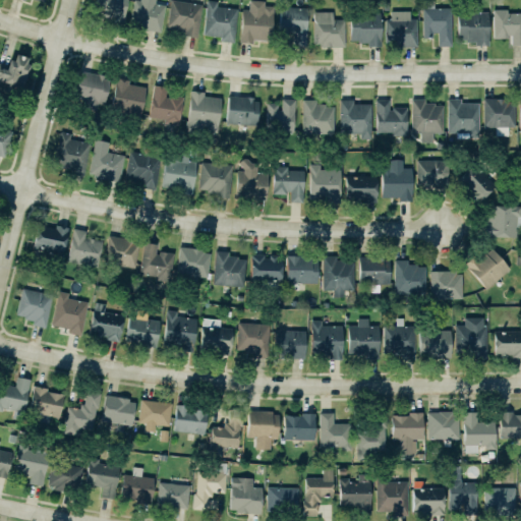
[(123,21),(126,0),(95,0),(93,15),(123,21)]
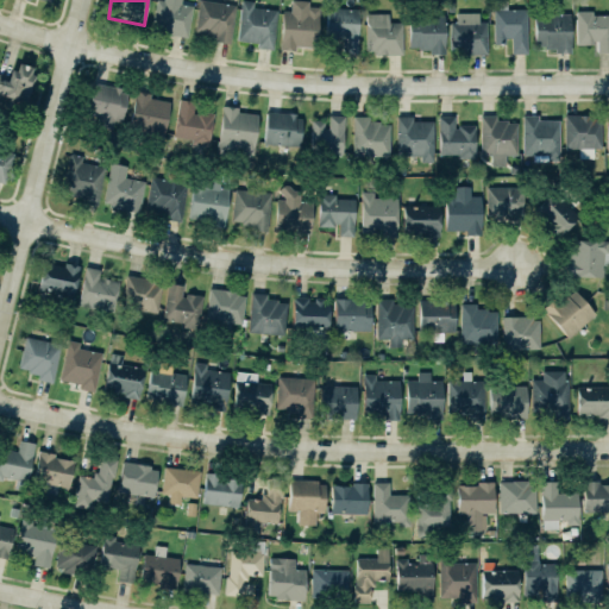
[(192,4),(182,2),(181,0),(163,0),(159,0),(155,0),(152,31),(189,35),(192,4)]
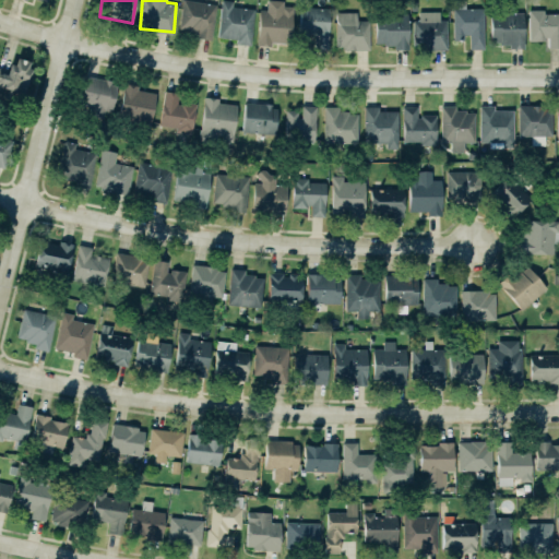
[(209,39),(214,3),(194,0),(180,0),(177,27),(186,28),(186,32),(195,33),(195,37),(209,39)]
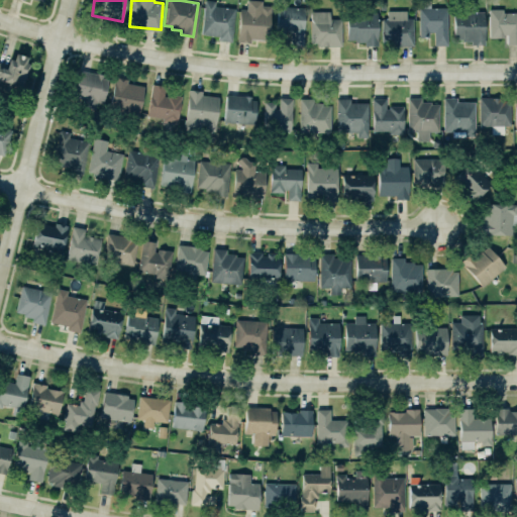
[(202,0),(199,34),(217,36),(216,40),(230,41),(234,7),(214,5),(214,0),(202,0)]
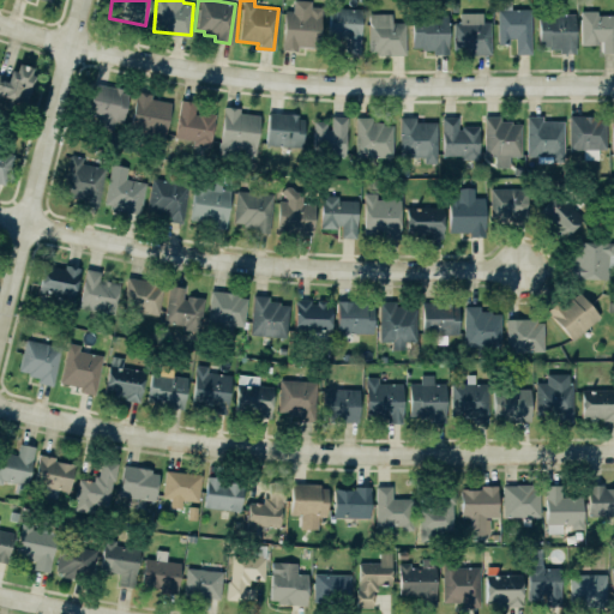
[(284,54),(286,13),(294,13),(295,1),(314,2),(314,8),(324,8),(323,52),(301,50),(301,54),(284,54)]
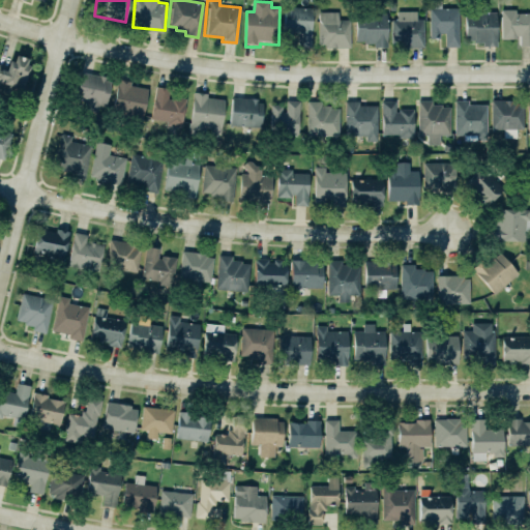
[(428,7),(457,6),(458,46),(444,46),(443,32),(438,32),(438,38),(429,38),(428,7)]
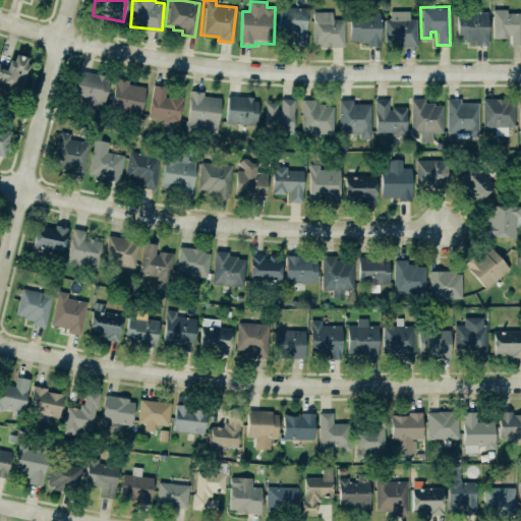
[(306,45),(307,7),(279,7),(279,34),(293,34),(293,45),(306,45)]
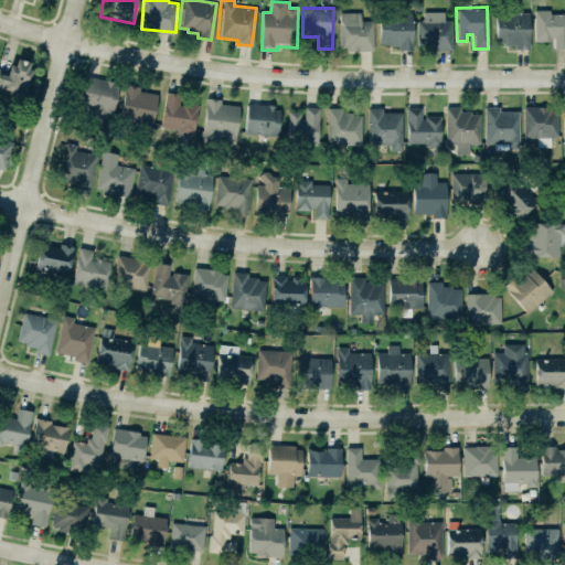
[(533,9),(533,41),(548,40),(548,36),(552,36),(552,49),(564,49),(564,12),(548,12),(548,9),(533,9)]
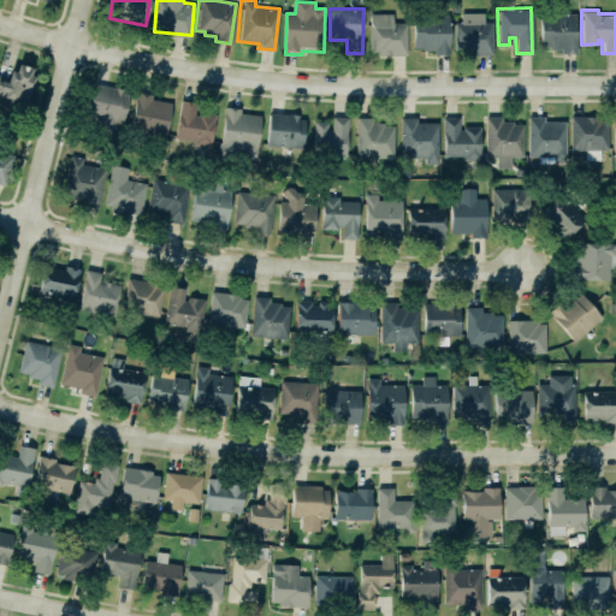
[(368,11),(392,12),(392,22),(406,22),(406,54),(375,54),(375,51),(368,51),(368,11)]
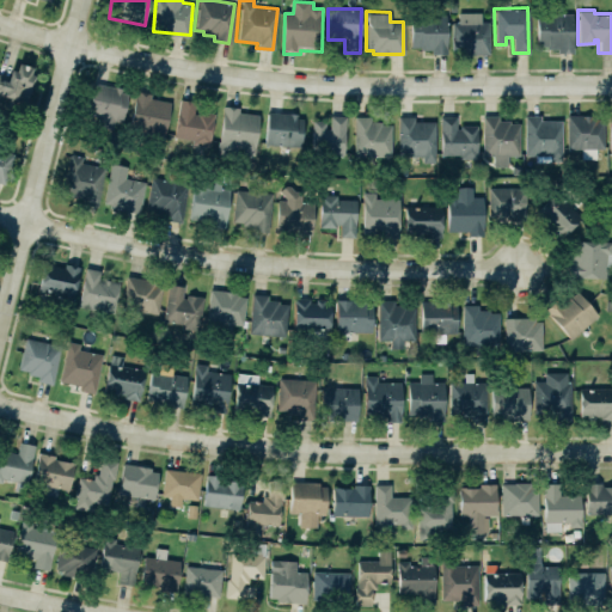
[(489,22),(482,22),(482,12),(459,12),(459,22),(452,22),(453,53),(490,53),(489,22)]
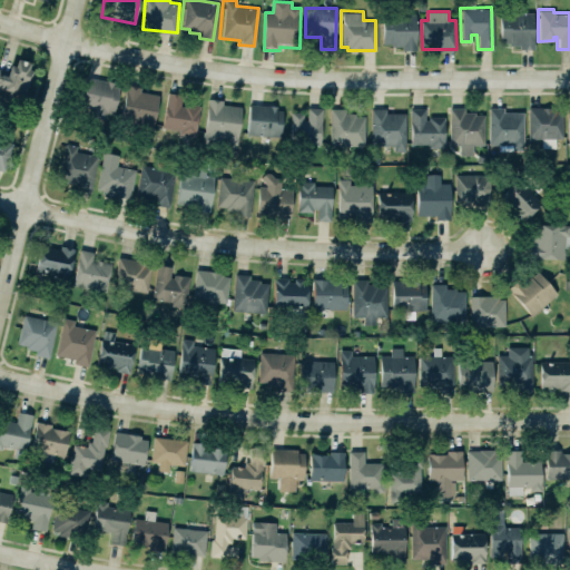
[(499,11),(532,11),(532,49),(518,49),(518,43),(509,45),(507,42),(499,42),(499,11)]
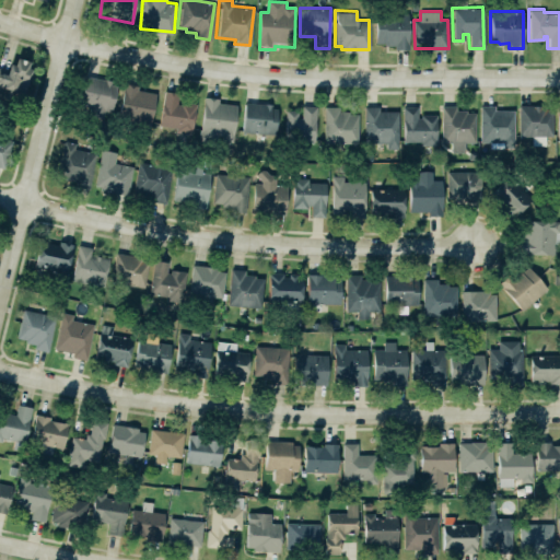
[(407,49),(407,12),(374,13),(374,44),(383,43),(383,46),(393,46),(393,49),(407,49)]
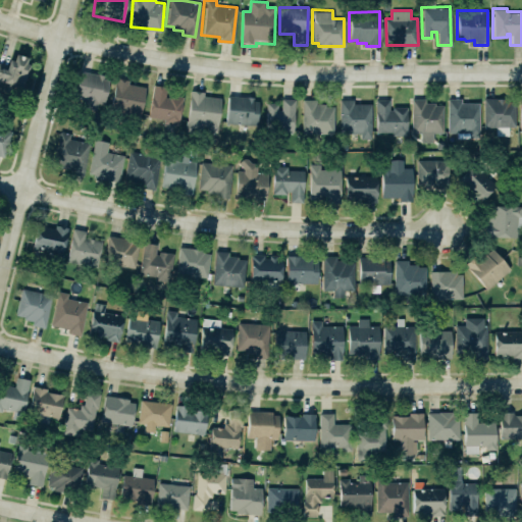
[(0,81),(19,88),(30,58),(13,53),(7,69),(0,67),(0,81)]
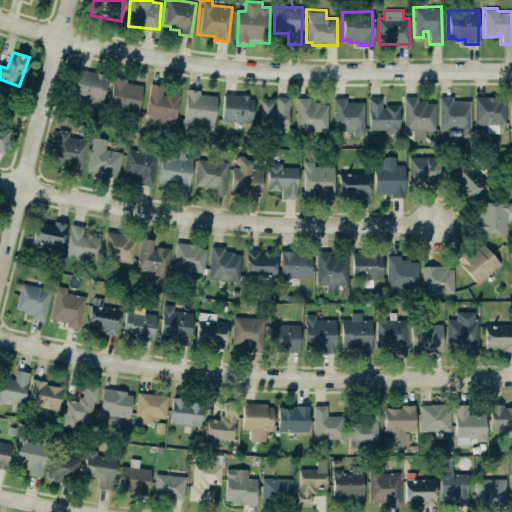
[(82,98),(81,104),(103,107),(107,74),(77,70),(74,97),(82,98)]
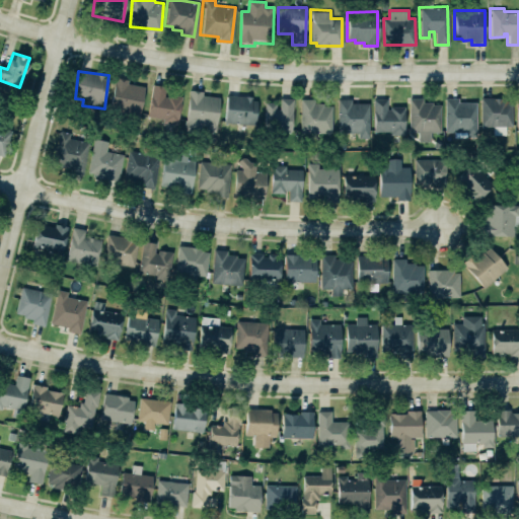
[(144,86),(128,83),(128,79),(115,77),(109,114),(139,118),(144,86)]
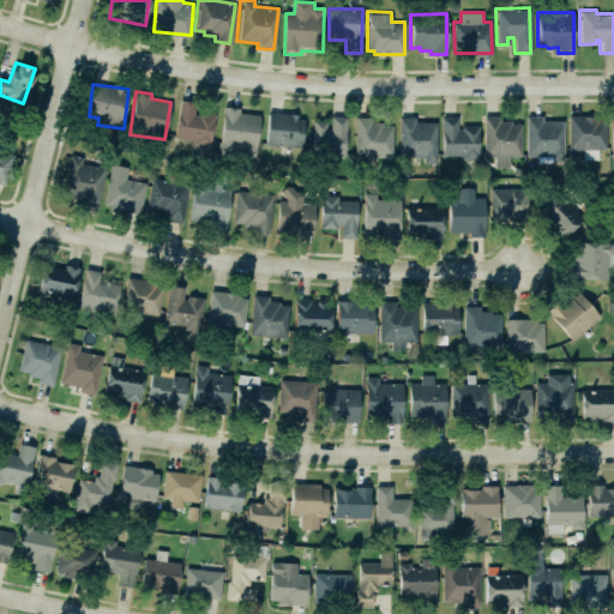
[(179,100),(173,137),(208,143),(214,113),(197,110),(197,114),(193,113),(194,102),(179,100)]
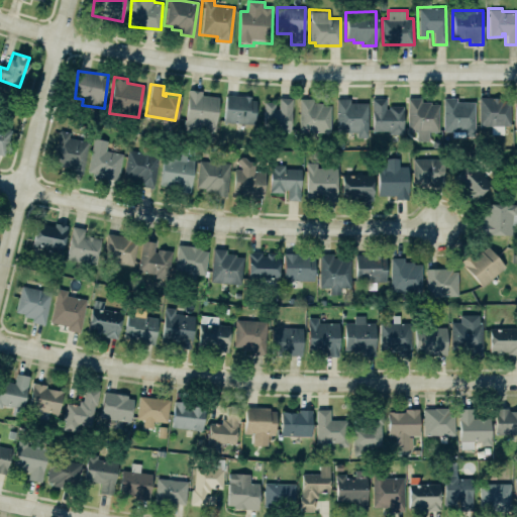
[(188,89),(200,91),(200,95),(218,97),(214,130),(183,129),(188,89)]
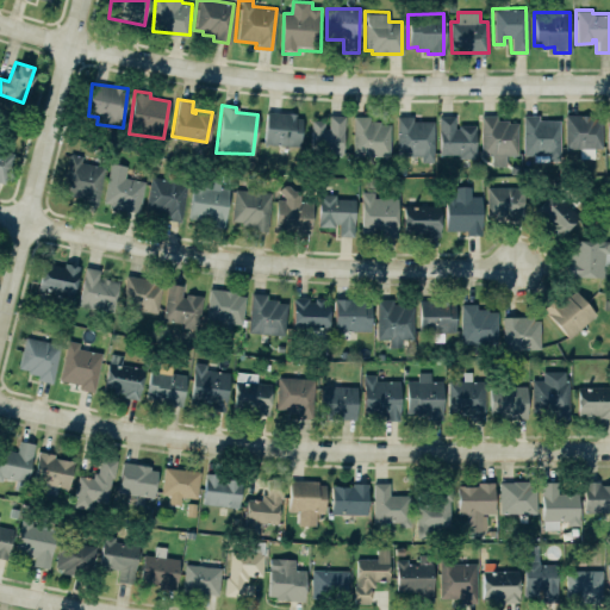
[(265,111),(294,113),(294,117),(299,117),(298,145),(262,143),(265,111)]
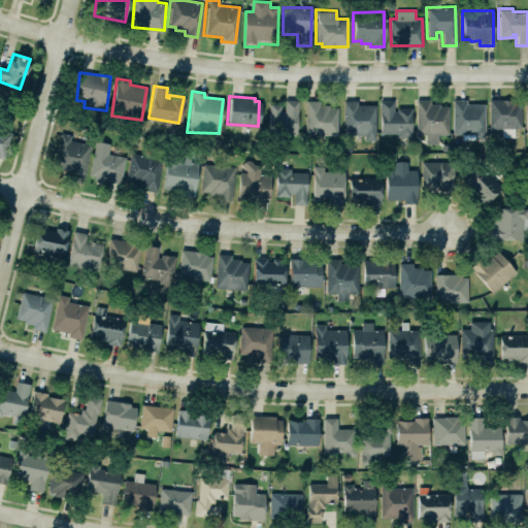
[(284,98),(297,100),(294,131),(267,129),(269,109),(283,110),(284,98)]
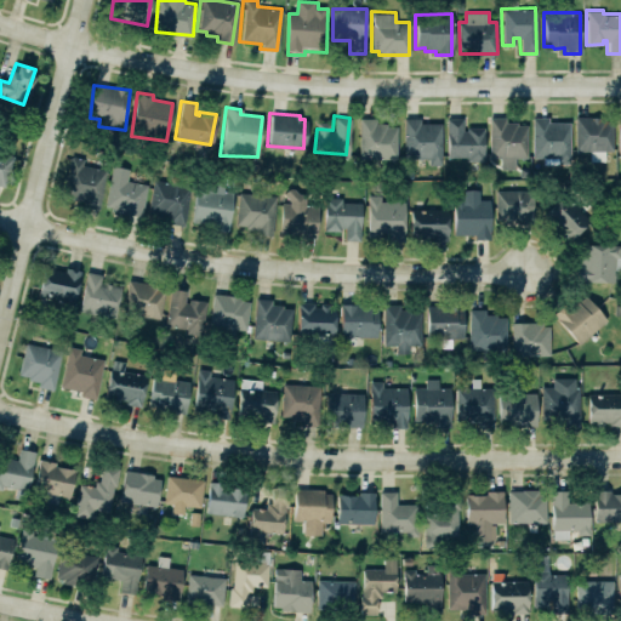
[(488,117),(503,117),(505,121),(516,121),(517,124),(525,125),(525,157),(489,158),(488,117)]
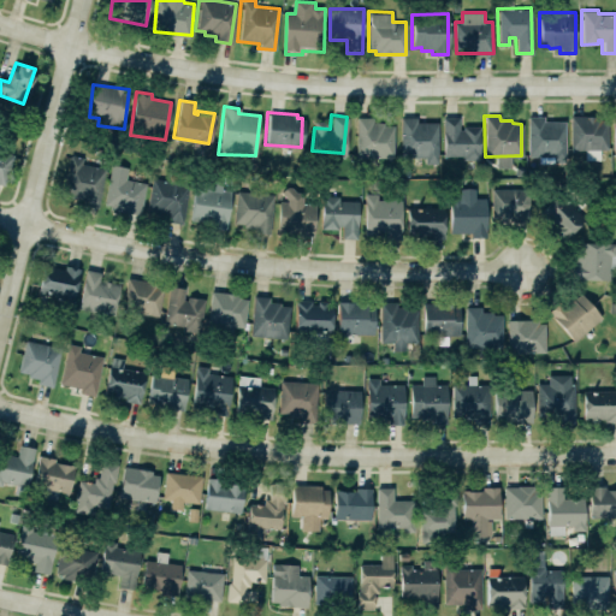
[(527,116),(544,117),(544,120),(563,120),(563,155),(527,157),(527,116)]
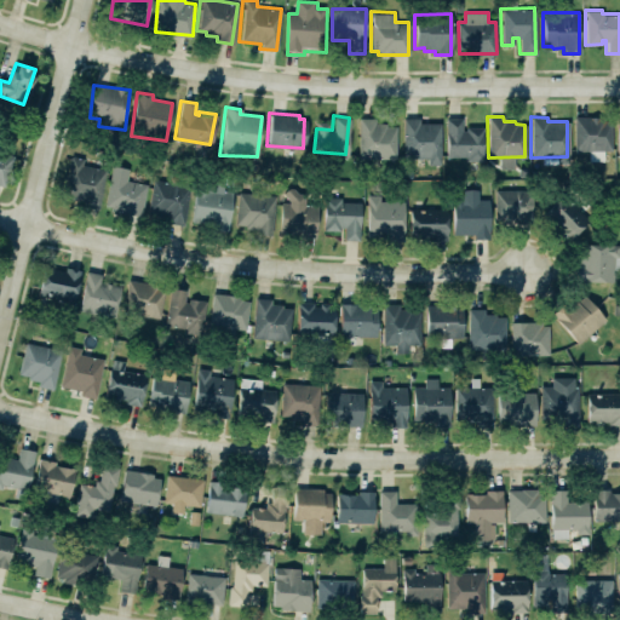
[(573,116),(609,116),(610,149),(573,150),(573,116)]
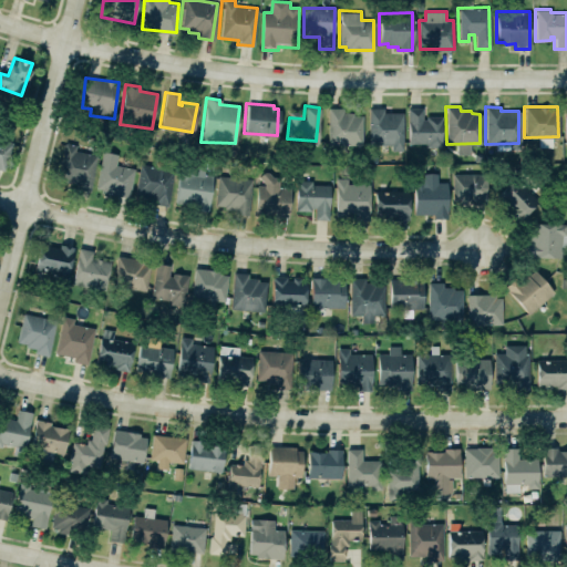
[(327,107),(342,107),(341,112),(352,112),(352,115),(361,115),(361,145),(328,143),(327,107)]
